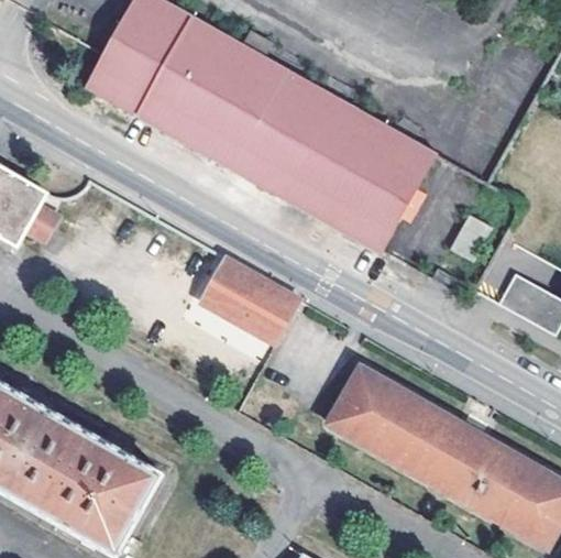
[(133,0),(105,51),(85,85),(381,253),(437,152),(168,0),(133,0)]
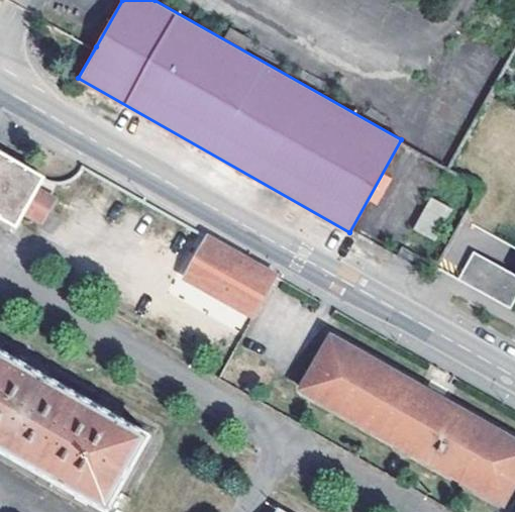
[(0,207),(18,218),(25,205),(44,216),(57,195),(38,183),(42,175),(0,150),(0,207)]
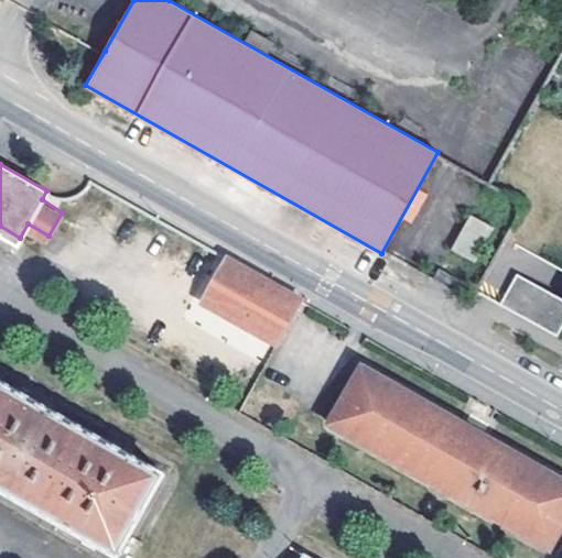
[(450,251),(473,262),(490,230),(468,216),(450,251)]
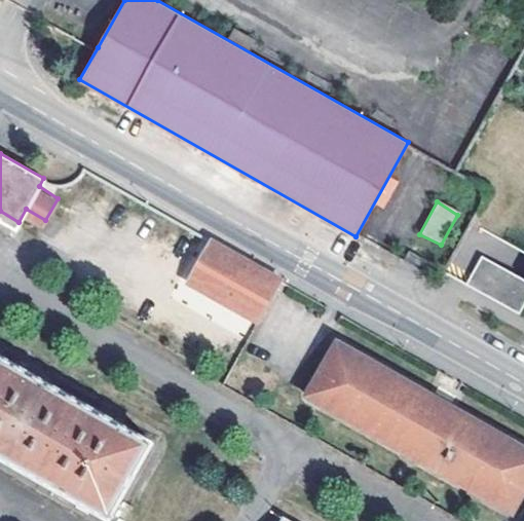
[(189,280),(256,318),(279,277),(214,238),(189,280)]
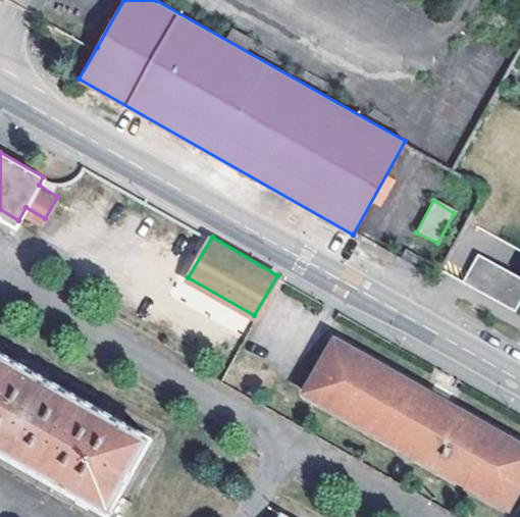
[(519,275),(476,252),(461,280),(514,310),(519,298),(519,275)]
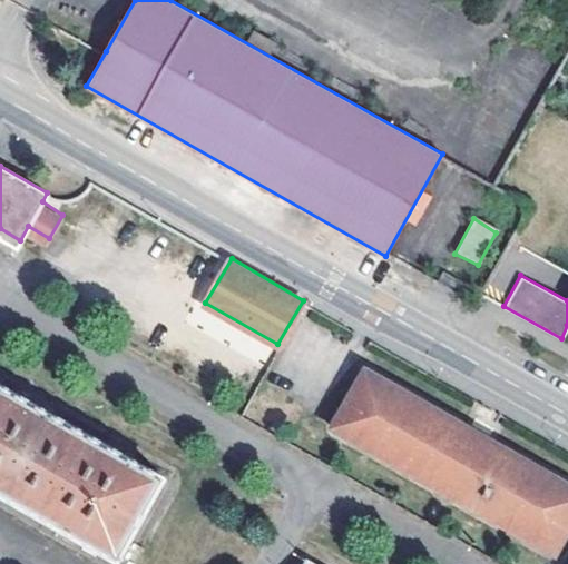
[(567,481),(363,367),(330,425),(551,551),(567,521),(567,481)]
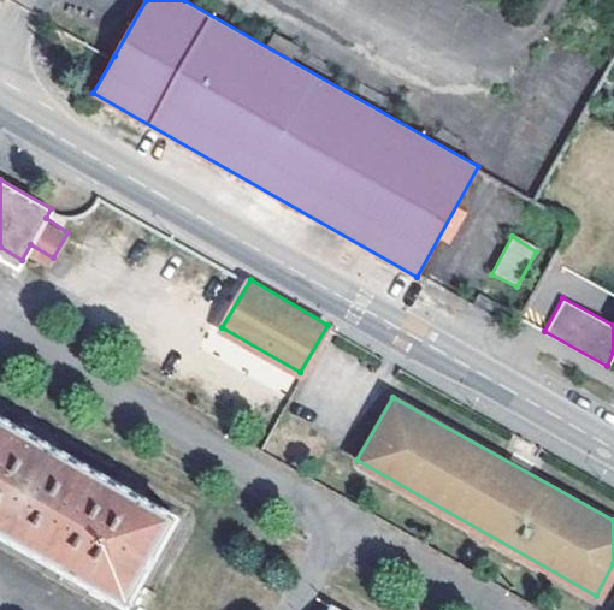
[(0,539),(125,609),(129,609),(178,521),(0,420),(0,539)]
